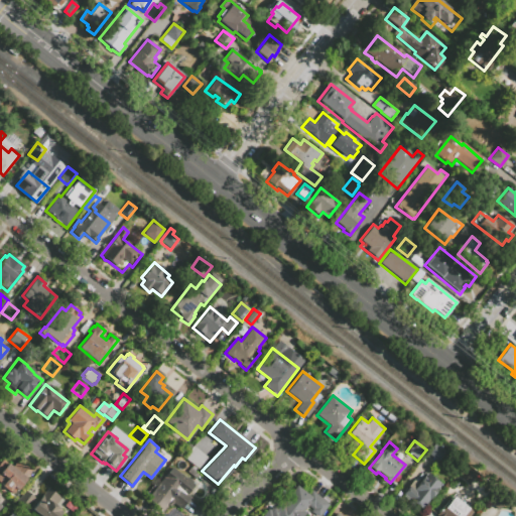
[(192,446),(192,445),(207,457),(198,469),(183,458),(183,457),(180,454),(188,443),(192,446)]
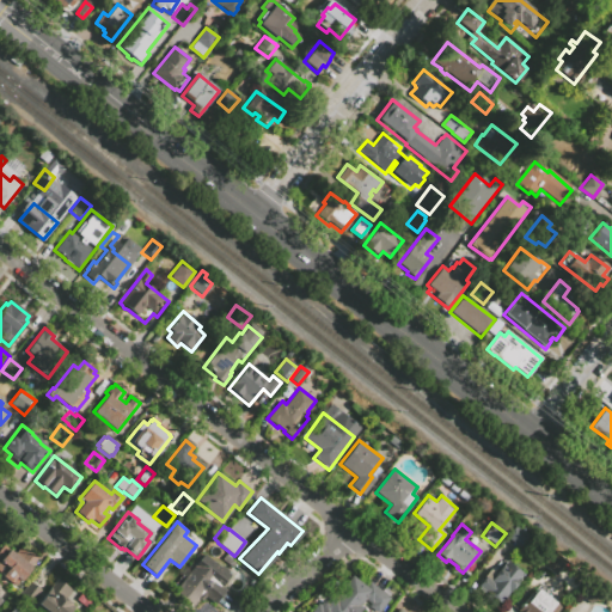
[(506,537),(516,526),(528,537),(518,548),(506,537)]
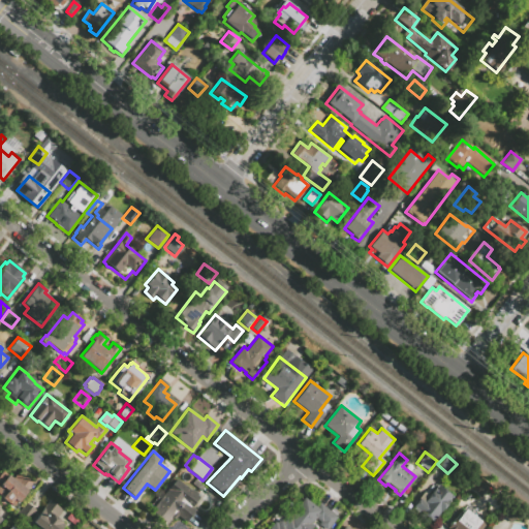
[(19,471),(33,484),(18,503),(12,499),(8,504),(1,498),(4,493),(0,490),(0,472),(2,470),(12,479),(19,471)]
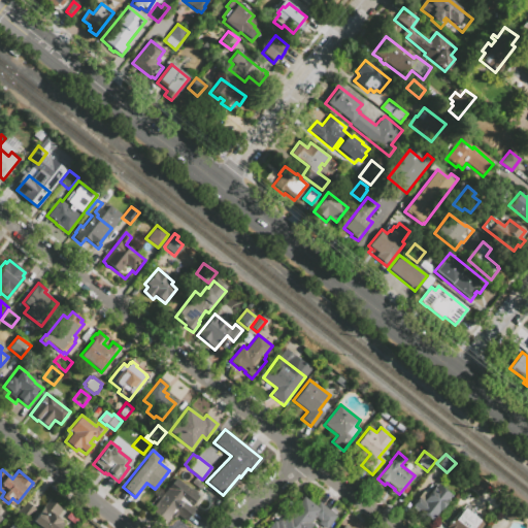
[(198,493),(197,494),(199,495),(198,496),(199,497),(192,506),(194,507),(193,508),(195,510),(186,523),(176,516),(173,520),(172,519),(167,525),(150,510),(176,477),(190,489),(191,488),(198,493)]
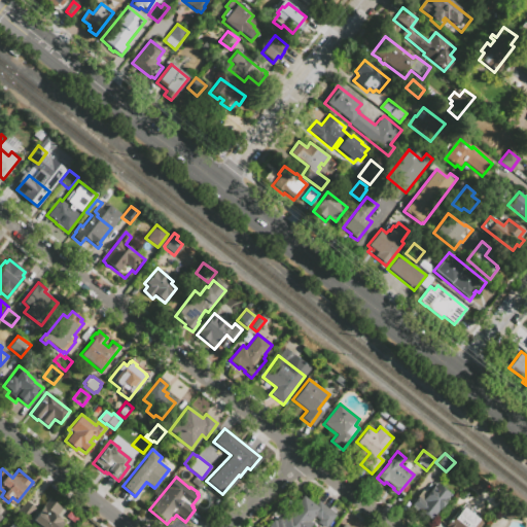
[(469,489),(466,487),(476,477),(478,479),(488,487),(483,493),(481,492),(478,496),(469,489)]
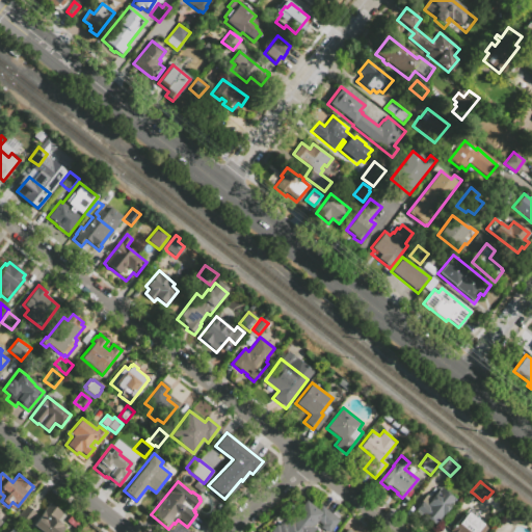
[(415,509),(426,494),(431,498),(440,487),(455,499),(434,525),(424,516),(422,519),(418,515),(419,513),(415,509)]
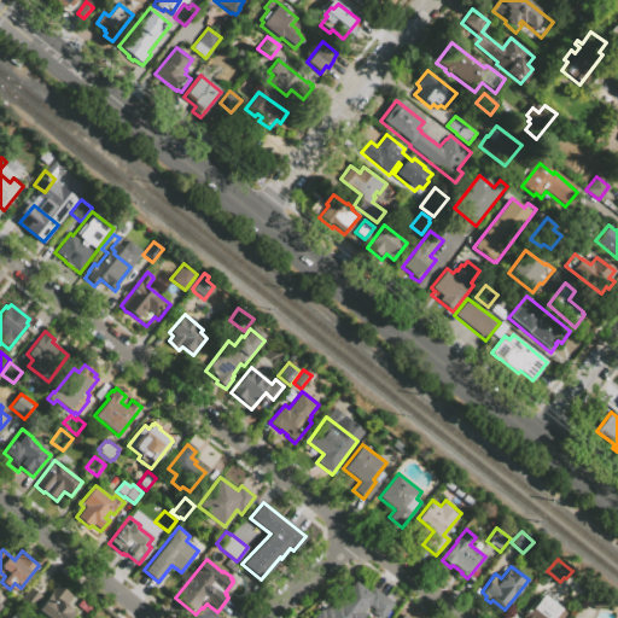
[(394,604),(382,617),(379,617),(366,607),(361,613),(363,614),(360,617),(359,617),(357,617),(313,617),(321,608),(322,610),(326,606),(330,608),(337,600),(339,601),(355,581),(369,593),(373,587),(394,604)]
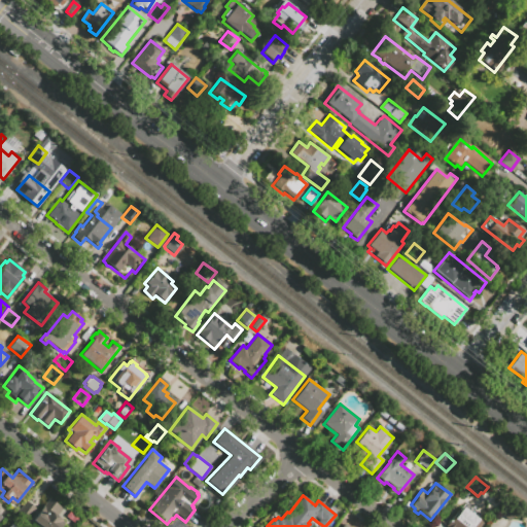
[(48,498),(63,508),(57,517),(63,522),(59,526),(39,526),(32,521),(48,498)]
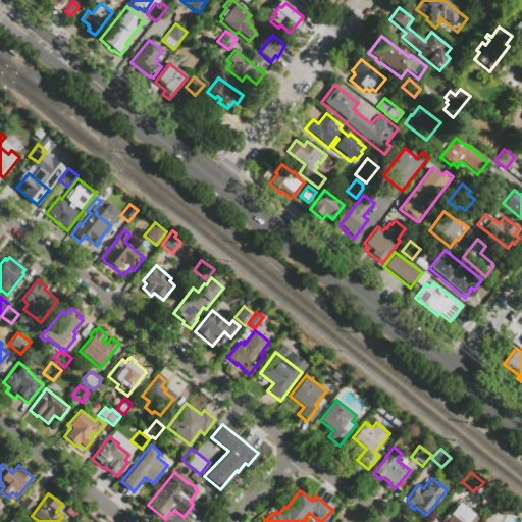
[(24,497),(35,504),(27,514),(16,507),(24,497)]
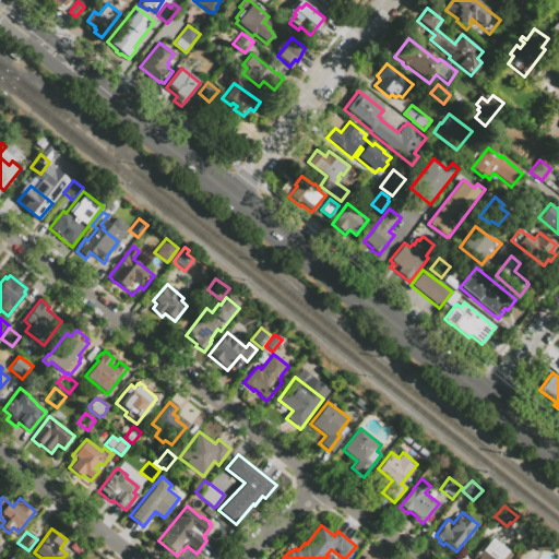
[(531,546),(538,535),(550,545),(545,551),(543,549),(539,552),(531,546)]
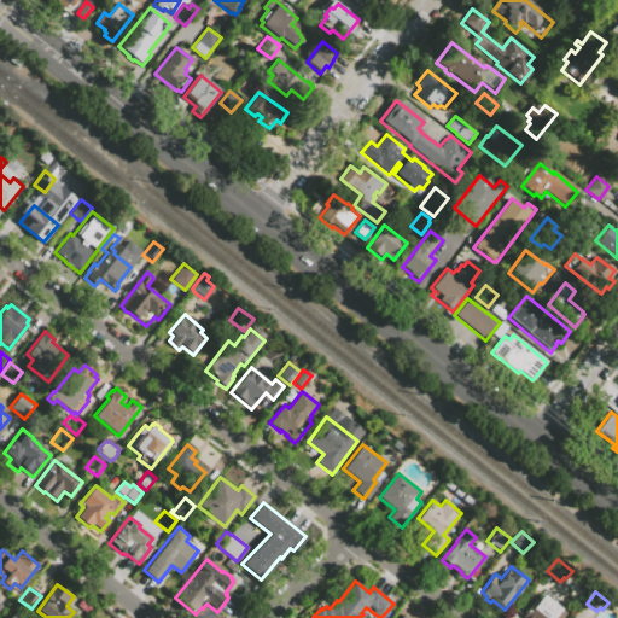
[(524,617),(543,595),(566,613),(561,617),(524,617)]
